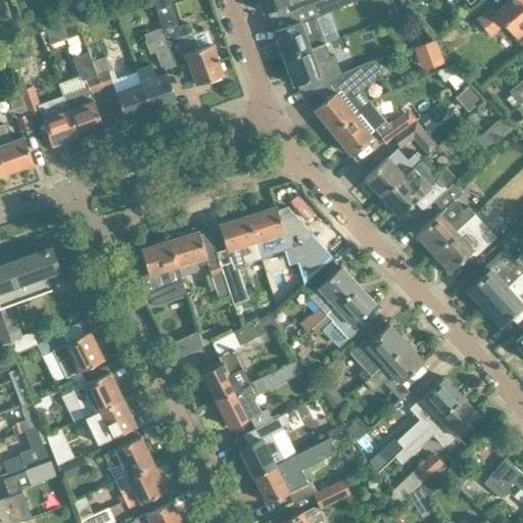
[(206,30),(192,35),(188,24),(178,27),(168,0),(151,0),(163,32),(173,59),(174,59),(174,60),(186,56),(195,84),(223,75),(206,30)]
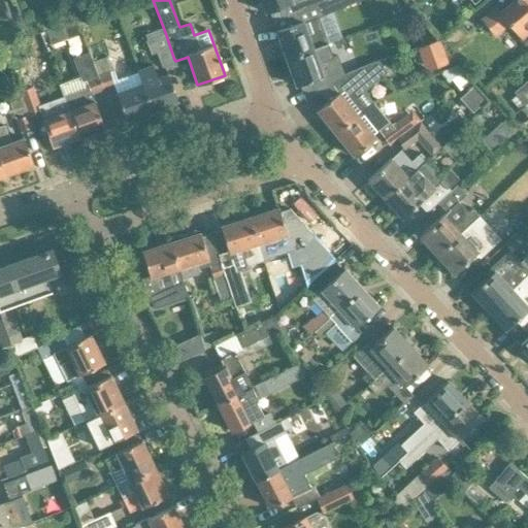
[(260,0),(265,12),(270,10),(273,20),(328,0),(327,0),(260,0)]
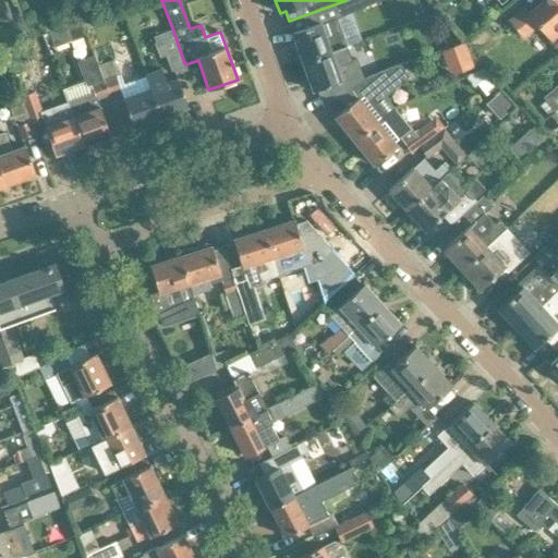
[(347,0),(289,21),(293,32),(291,32),(302,61),(330,50),(330,51),(347,45),(337,17),(351,12),(347,0)]
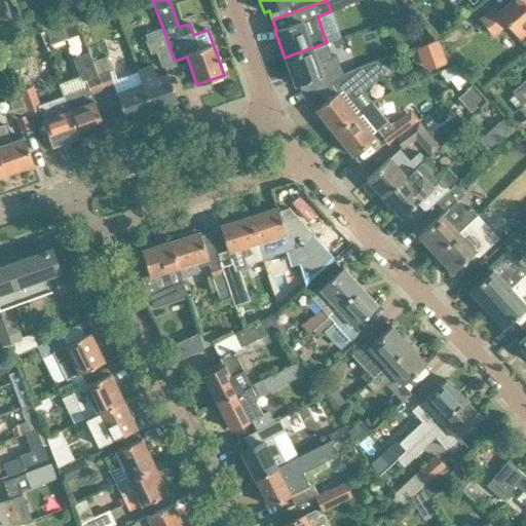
[(494,8),(480,21),(492,35),(505,24),(518,38),(525,30),(525,0),(513,0),(498,12),(494,8)]
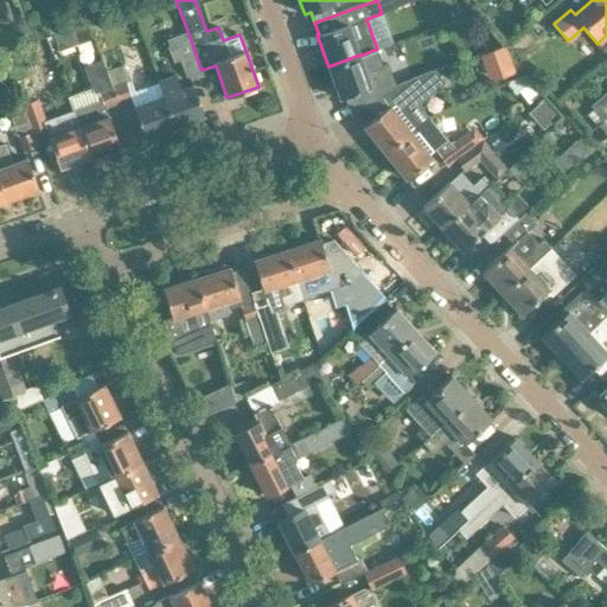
[(377,45),(391,42),(385,18),(370,21),(377,45)]
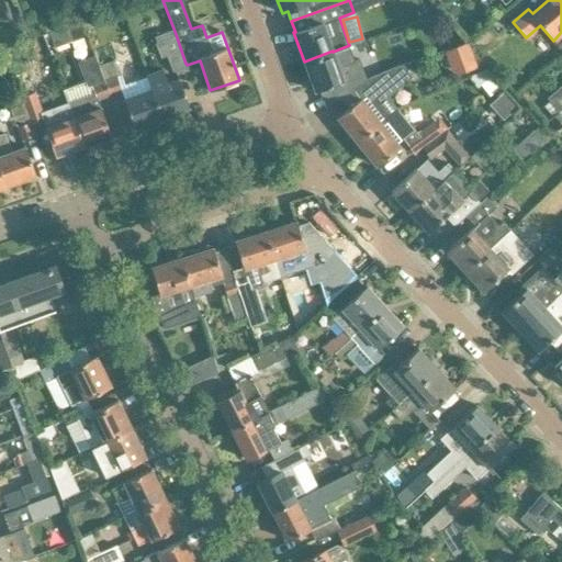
[(81,20),(48,31),(54,47),(86,35),(81,20)]
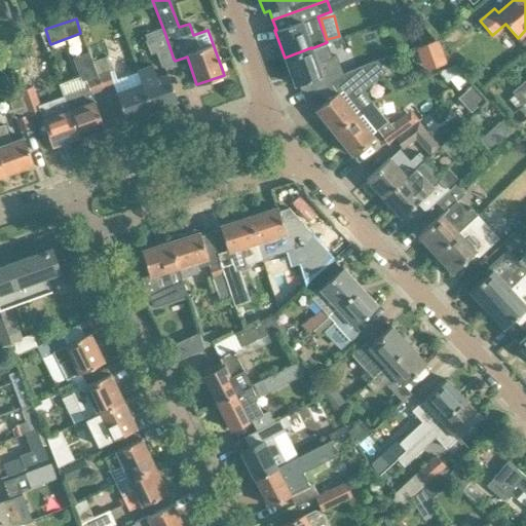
[(457,22),(436,39),(449,54),(461,44),(456,39),(465,32),(457,22)]
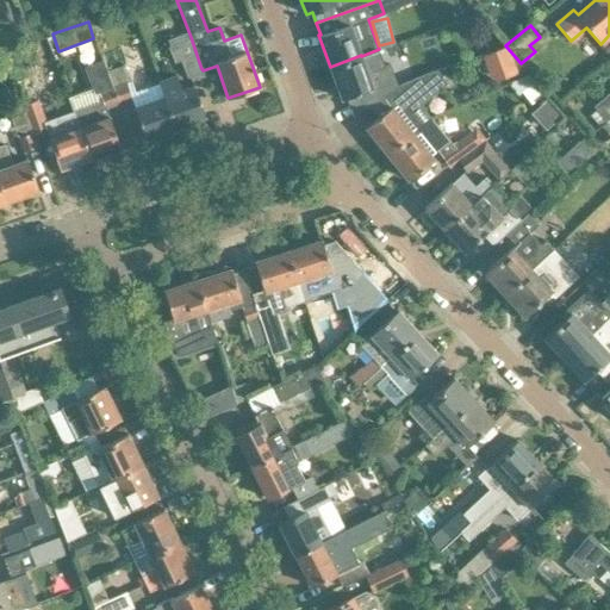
[(166,38),(170,47),(168,48),(174,61),(180,58),(186,76),(188,76),(191,81),(192,81),(205,76),(201,69),(191,37),(190,38),(186,31),(166,38)]
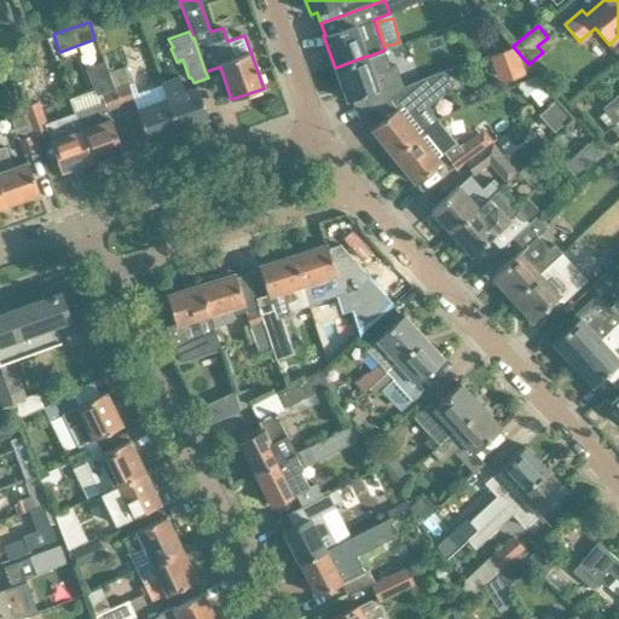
[(145,40),(136,44),(150,86),(161,82),(145,40)]
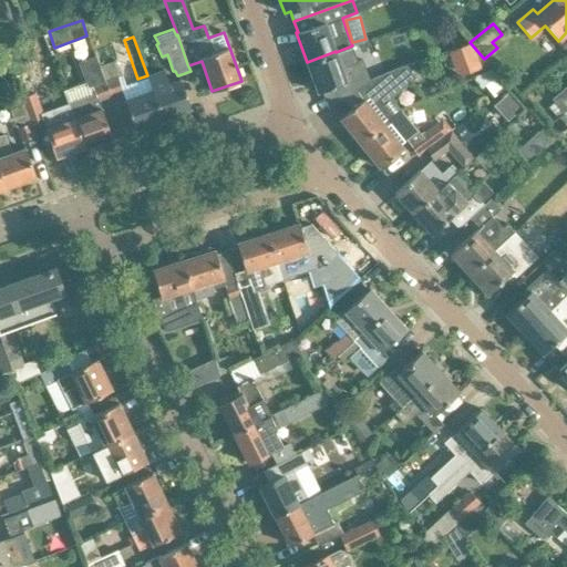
[(470,44),(456,49),(464,73),(478,69),(470,44)]
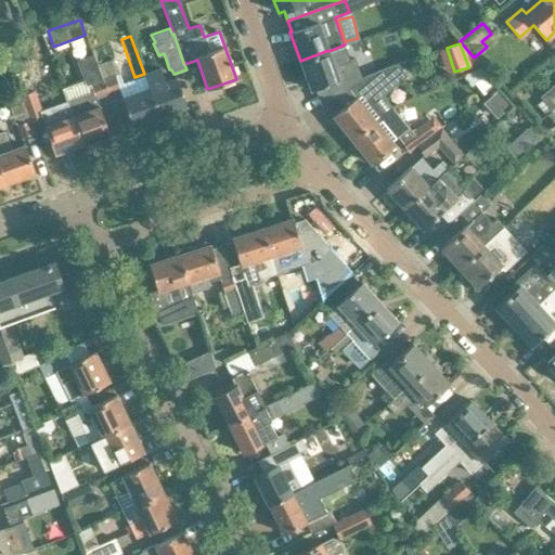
[(339,80),(344,91),(355,82),(362,78),(355,59),(350,60),(345,44),(328,51),(328,50),(300,61),(310,90),(339,80)]
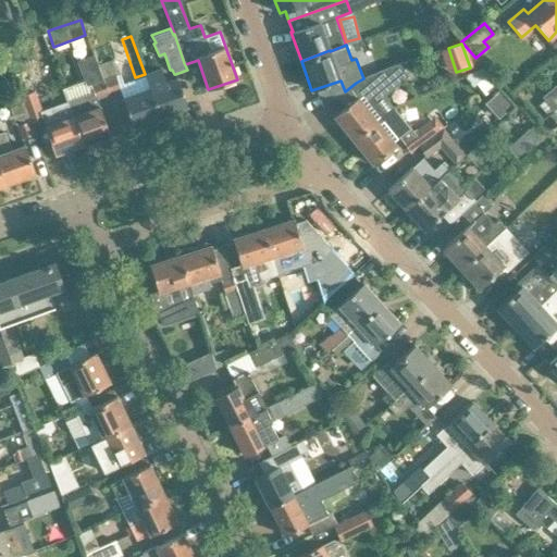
[(89,94),(67,101),(83,144),(110,134),(97,99),(108,96),(97,65),(96,65),(93,54),(76,60),(85,86),(89,84),(93,91),(89,93),(89,94)]
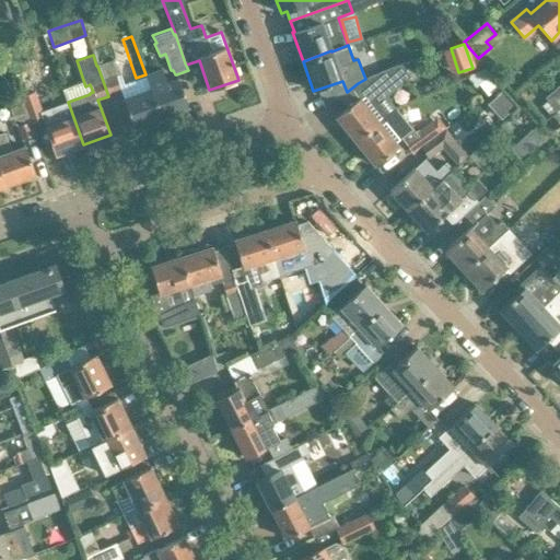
[(114,59),(97,66),(108,96),(120,92),(133,127),(161,117),(146,76),(124,84),(114,59)]
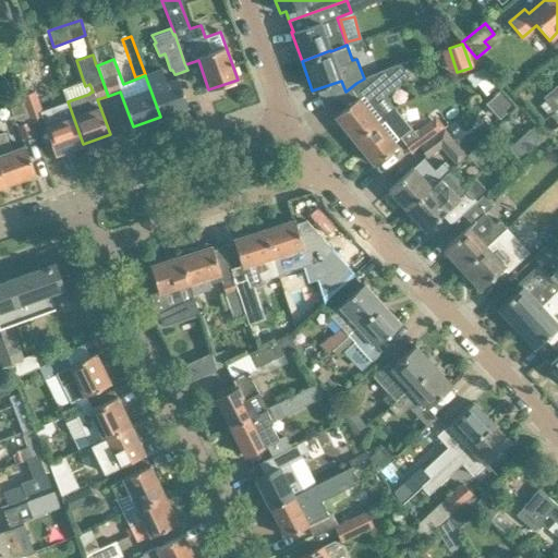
[(364,79),(356,83),(346,92),(337,97),(346,107),(334,116),(353,141),(377,121),(367,109),(409,75),(400,64),(370,75),(364,79)]
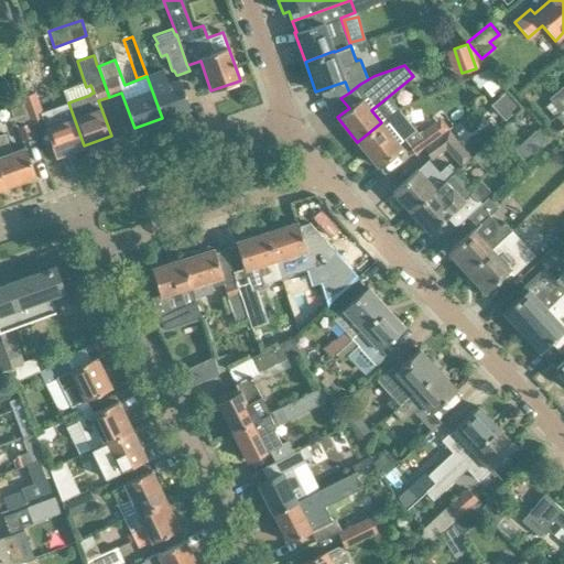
[(163,69),(147,76),(162,118),(190,107),(180,79),(169,83),(163,69)]
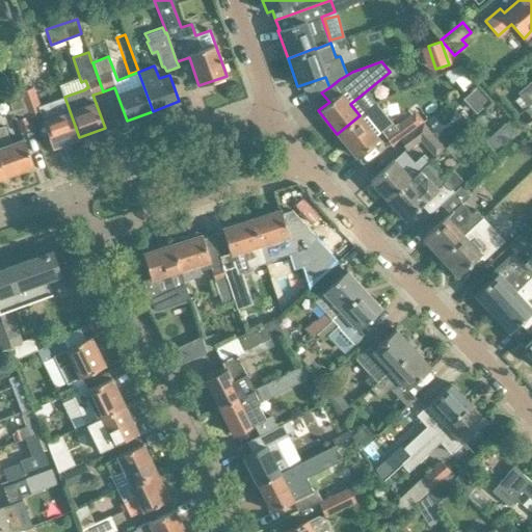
[(455,77),(463,89),(475,80),(467,69),(455,77)]
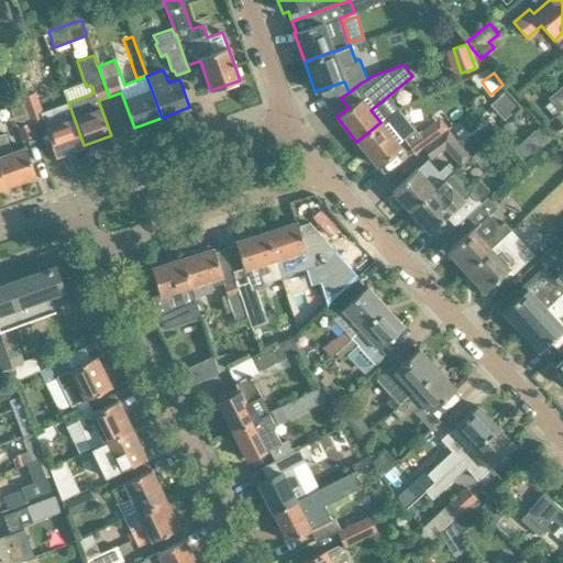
[(562,83),(545,98),(550,102),(558,111),(562,106),(562,83)]
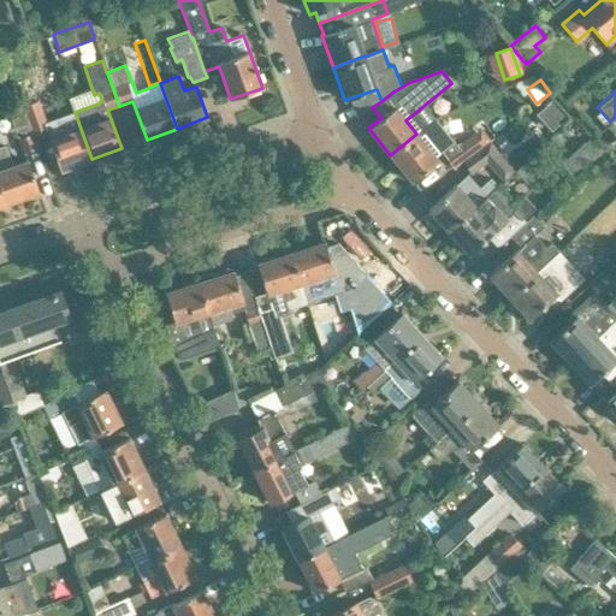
[(552,99),(538,112),(554,129),(568,116),(552,99)]
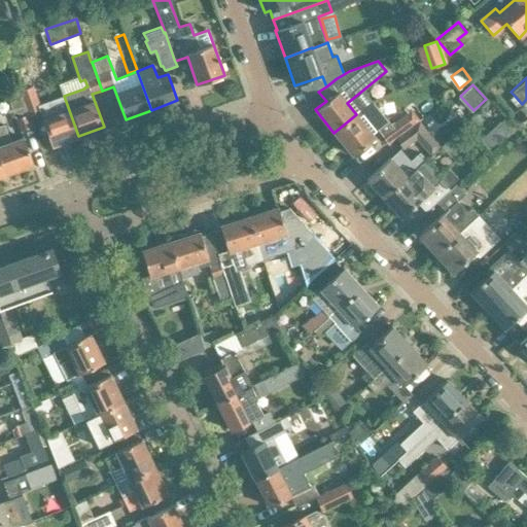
[(32,85),(19,90),(29,116),(40,113),(51,146),(78,136),(64,96),(39,105),(32,85)]
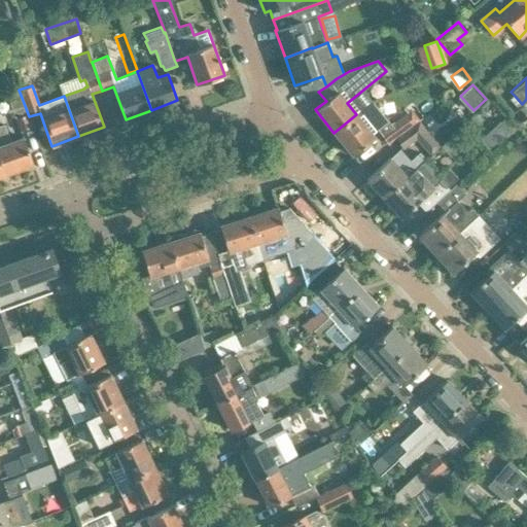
[(6,93),(9,100),(21,131),(32,127),(29,116),(19,90),(19,89),(6,93)]
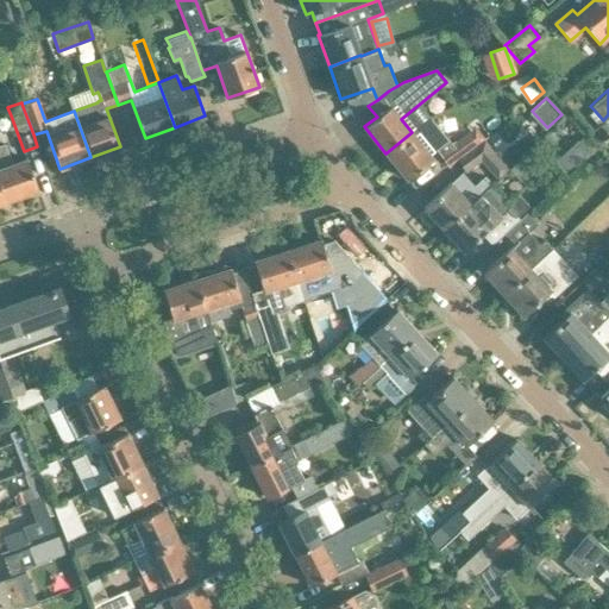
[(412,132),(385,154),(407,179),(432,158),(412,132)]
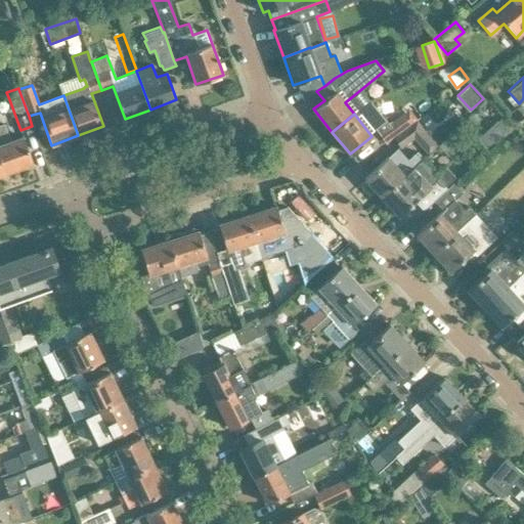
[(385,142),(392,137),(402,128),(395,119),(377,132),(385,142)]
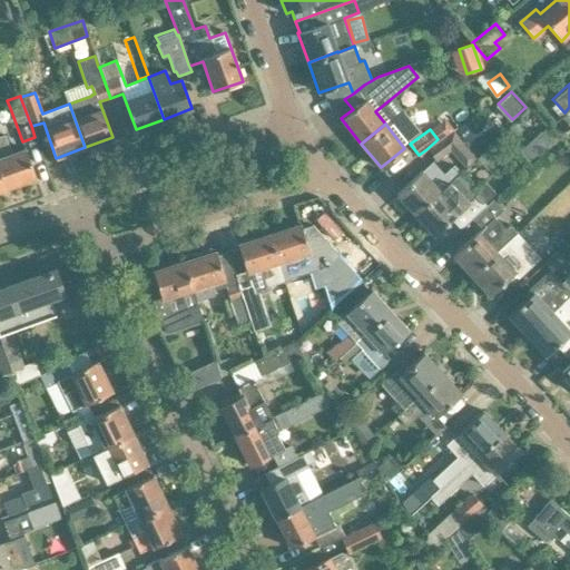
[(434,159),(460,141),(452,130),(426,149),(434,159)]
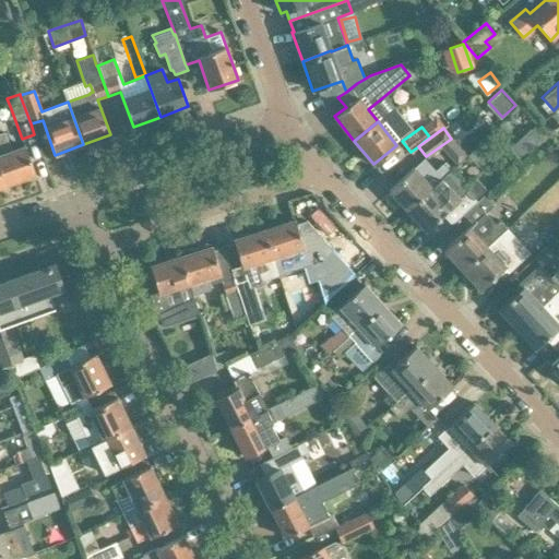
[(530,131),(522,138),(532,149),(540,142),(530,131)]
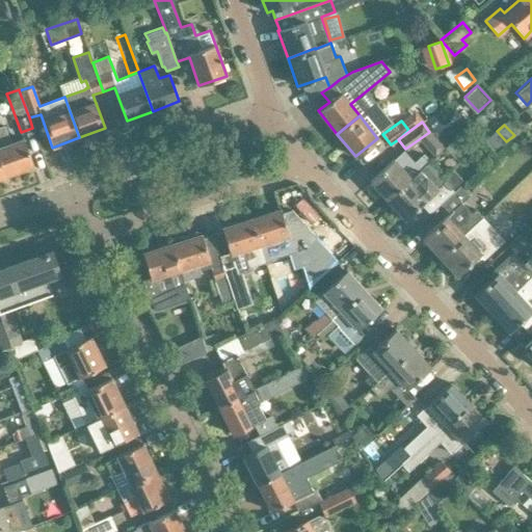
[(0,127),(0,165),(4,176),(33,165),(24,138),(10,143),(4,126),(0,127)]
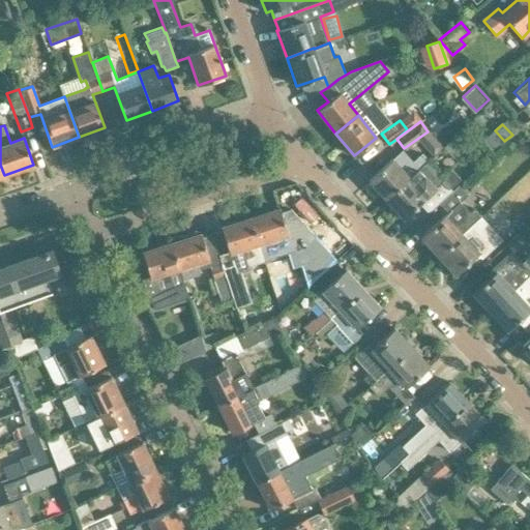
[(392,158),(369,180),(385,199),(428,159),(421,152),(412,162),(403,151),(393,159),(392,158)]
